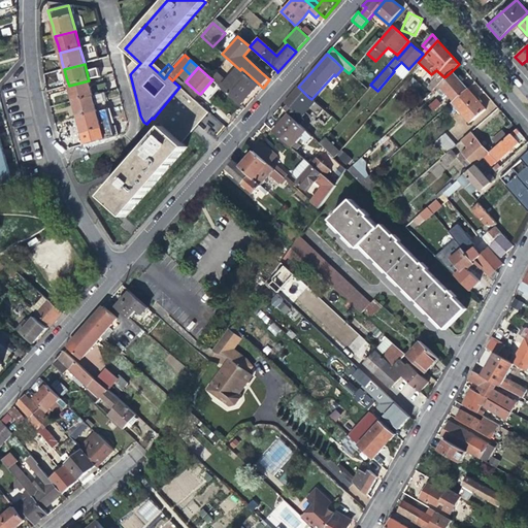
[(218,68),(209,77),(212,79),(216,83),(241,104),(248,98),(253,91),(244,83),(240,88),(218,68)]
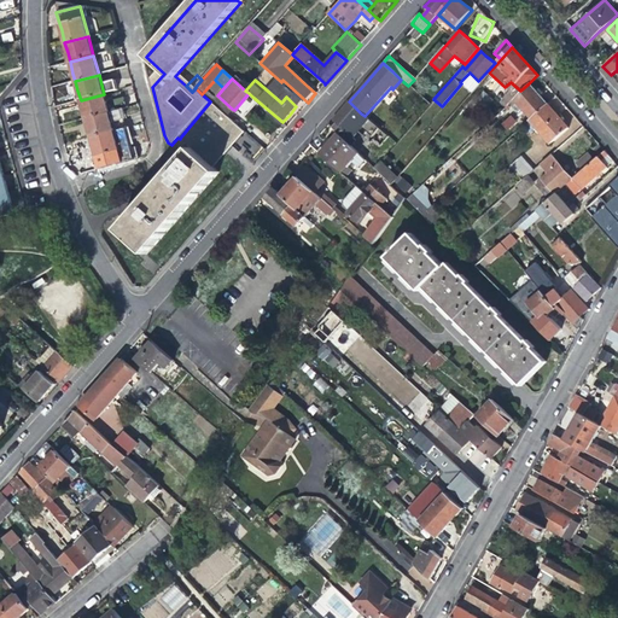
[(540,95),(529,83),(520,91),(513,99),(531,118),(548,104),(540,95)]
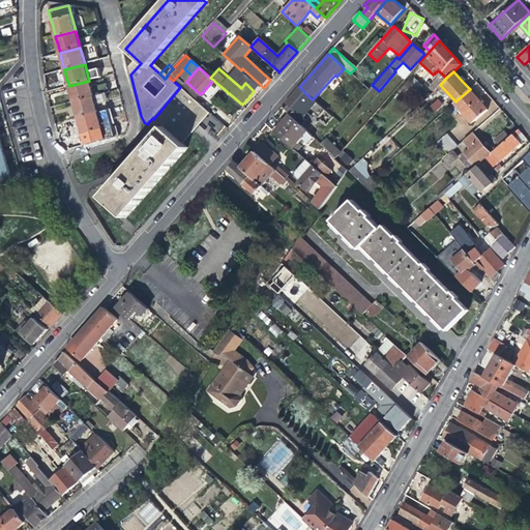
[(210,89),(216,83),(213,80),(202,93),(205,96),(210,89)]
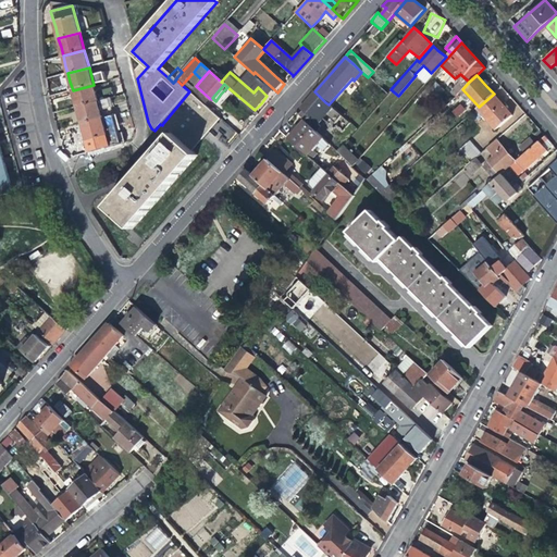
[(96,93),(94,85),(73,90),(76,102),(77,107),(109,98),(112,97),(109,88),(96,93)]
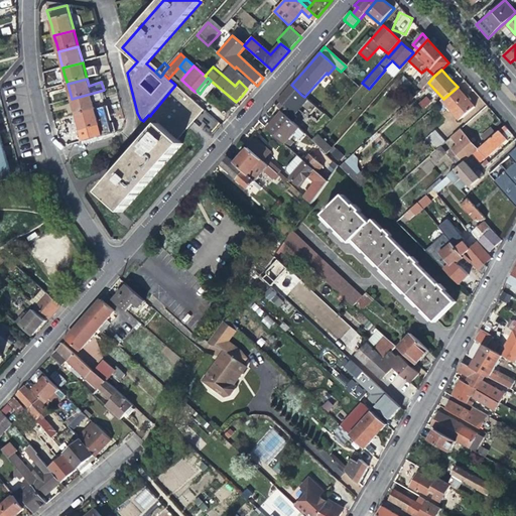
[(188,96),(194,91),(181,80),(176,85),(188,96)]
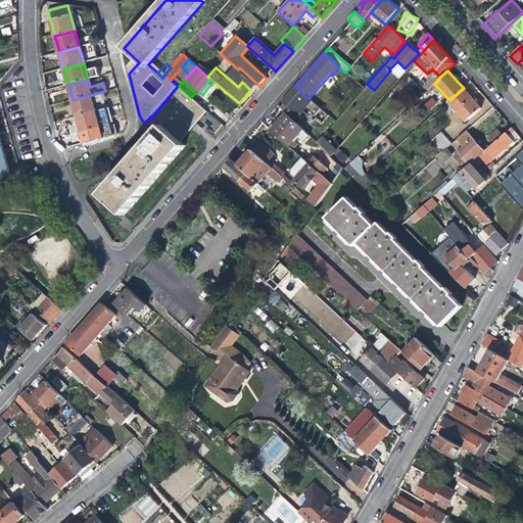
[(206,110),(191,97),(179,86),(178,86),(153,115),(152,117),(161,126),(100,195),(124,217),(185,146),(180,142),(196,123),(206,110)]
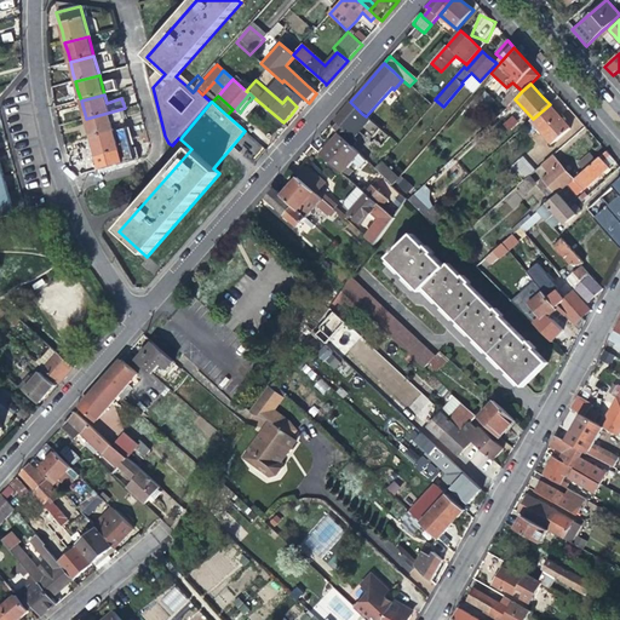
[(329,125),(339,135),(348,143),(354,138),(346,132),(362,114),(350,102),(339,113),(329,125)]
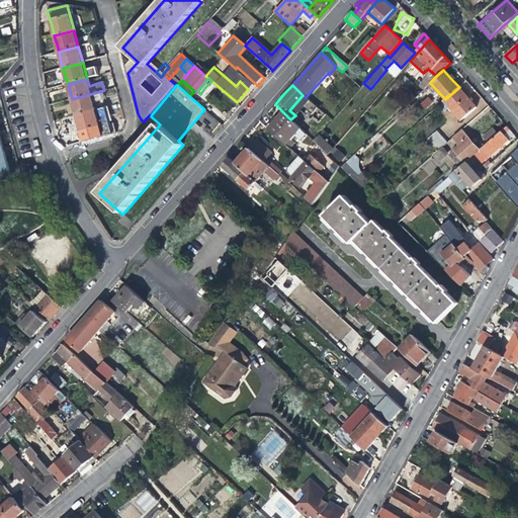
[(469,99),(459,87),(445,99),(444,100),(461,120),(477,106),(469,99)]
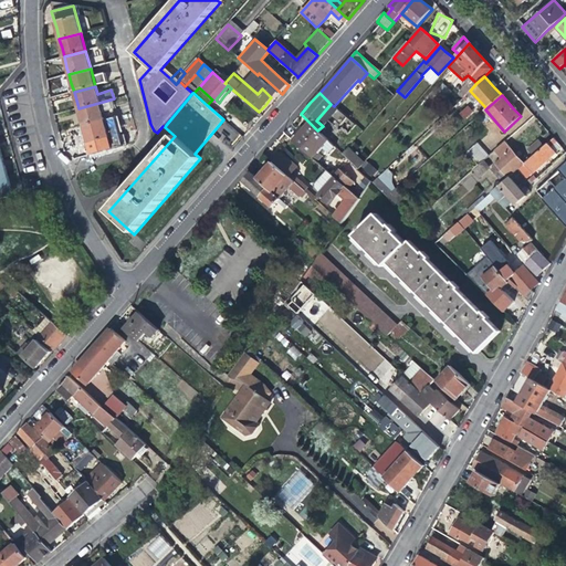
[(112,108),(111,100),(79,108),(81,116),(83,126),(105,121),(102,112),(112,108)]
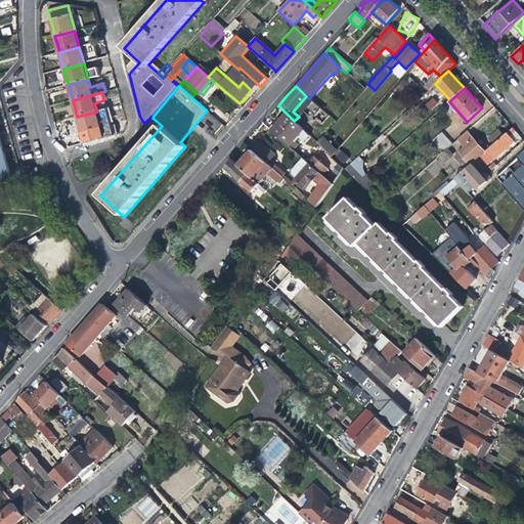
[(432,97),(424,104),(430,111),(437,103),(432,97)]
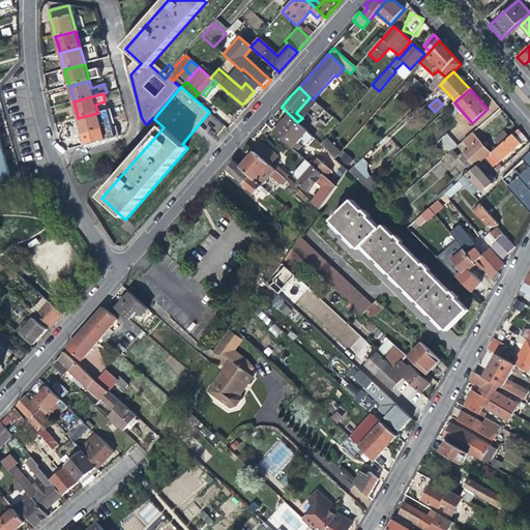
[(108,110),(98,113),(78,118),(82,133),(86,145),(106,140),(101,125),(112,123),(108,110)]
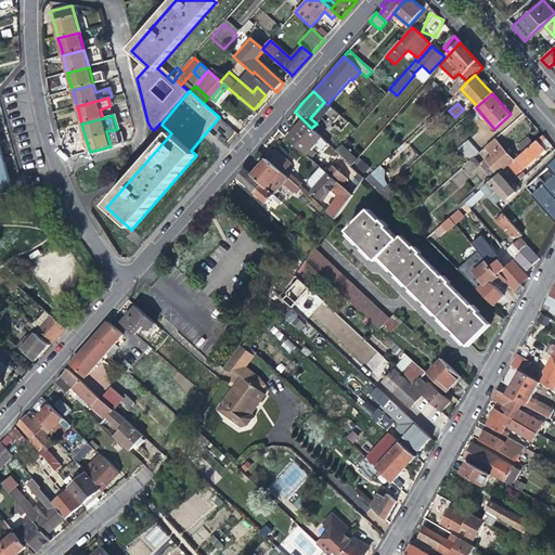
[(227,144),(235,130),(219,118),(209,131),(227,144)]
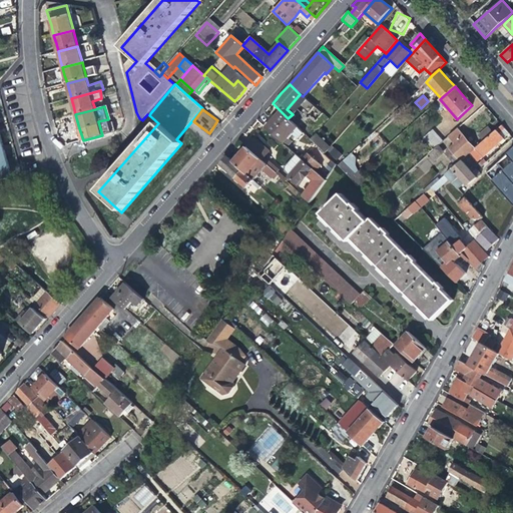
[(297,126),(288,118),(281,111),(272,121),(266,127),(283,143),(297,126)]
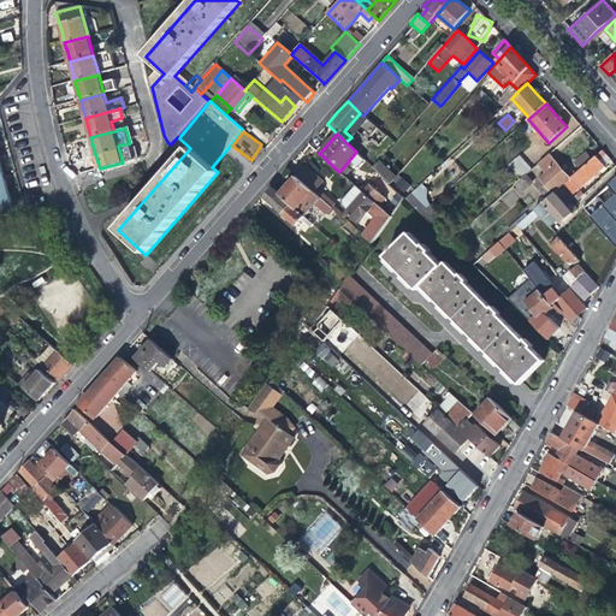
[(602,152),(593,160),(581,170),(570,179),(566,184),(575,193),(605,166),(603,163),(599,159),(605,154),(602,152)]
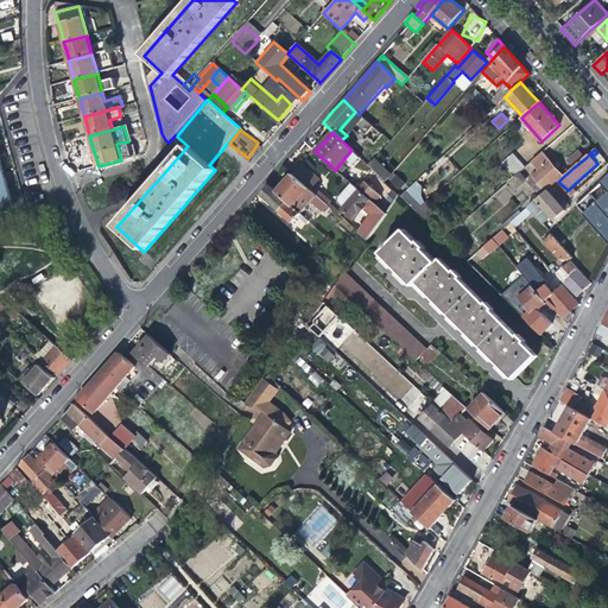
[(568,160),(574,168),(586,158),(578,151),(568,160)]
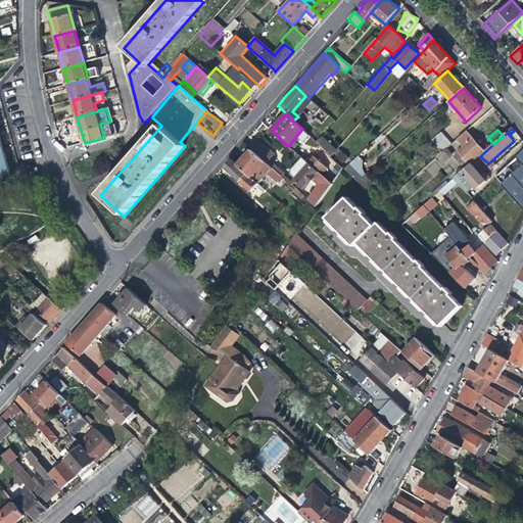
[(441,151),(450,142),(440,131),(431,140),(441,151)]
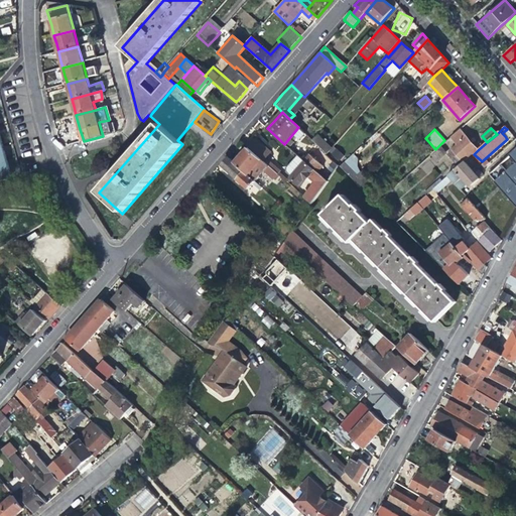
[(459,167),(474,154),(478,150),(469,139),(460,130),(452,137),(458,144),(450,151),(452,152),(447,155),(459,167)]
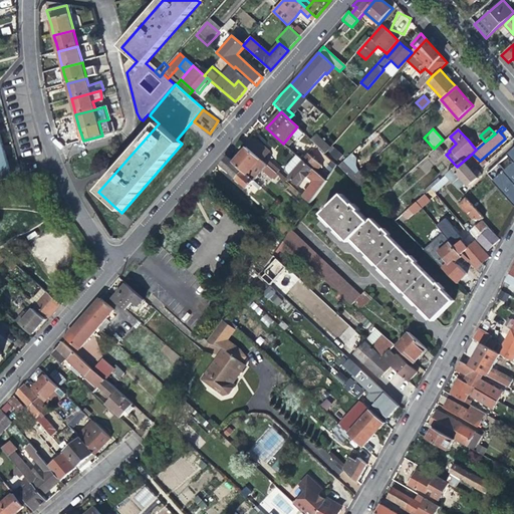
[(315,135),(310,140),(324,154),(329,149),(315,135)]
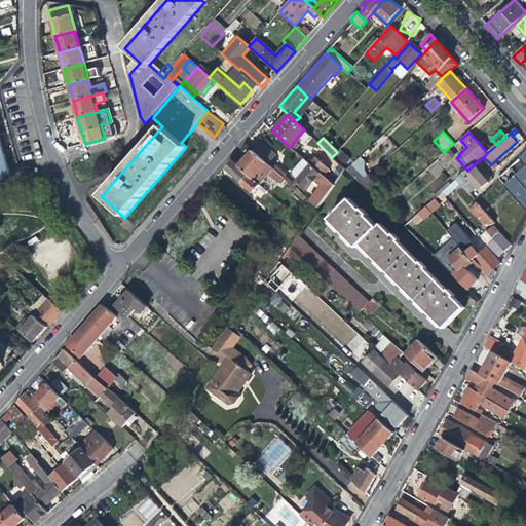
[(261,143),(255,151),(268,164),(270,161),(275,156),(261,143)]
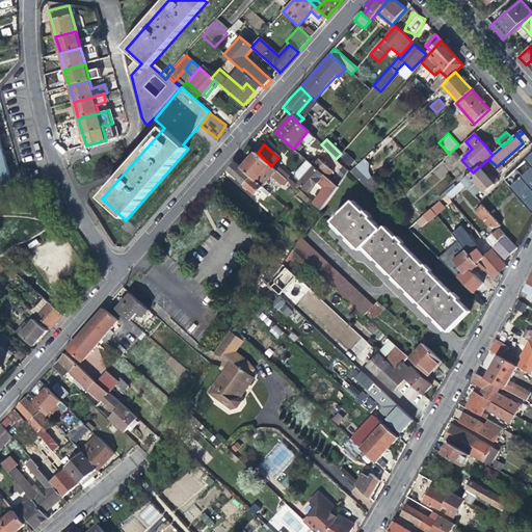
[(463,153),(458,148),(445,160),(450,165),(463,153)]
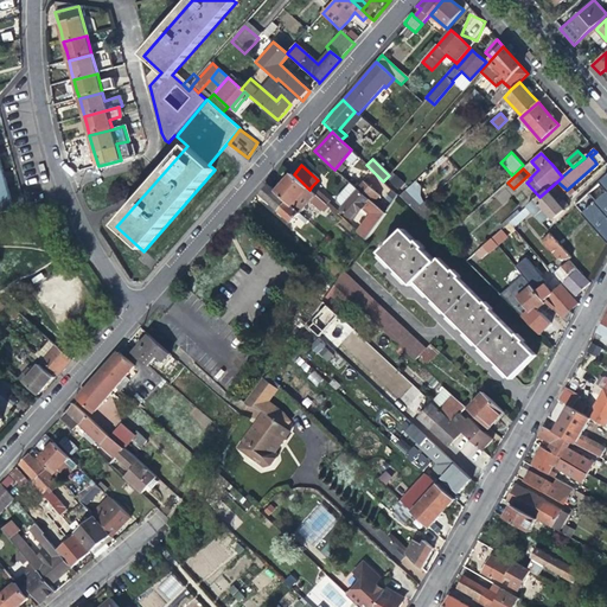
[(321,210),(327,204),(310,190),(294,174),(283,185),(278,193),(293,206),(305,195),(321,210)]
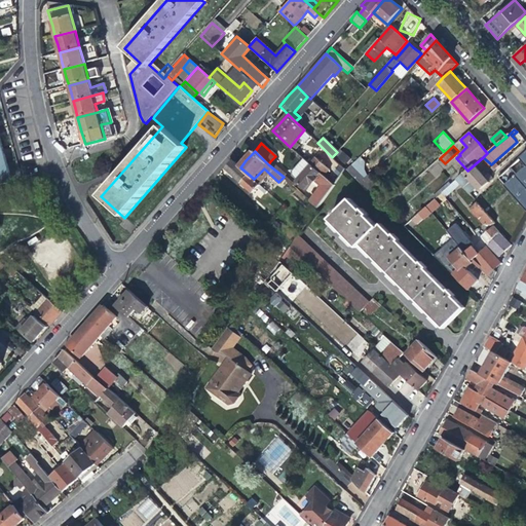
[(309,164),(311,165),(324,177),(329,172),(324,166),(330,159),(321,151),(309,164)]
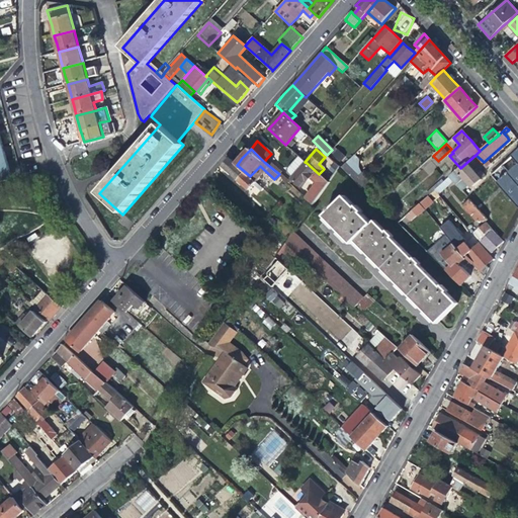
[(331,155),(340,162),(345,156),(336,149),(331,155)]
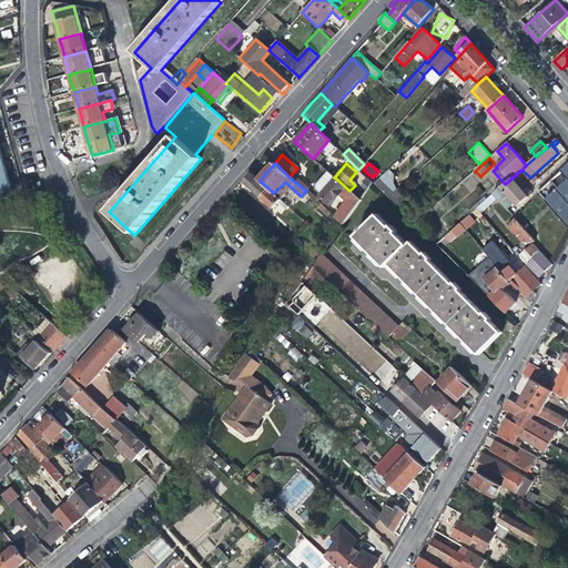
[(567,168),(541,194),(567,224),(567,168)]
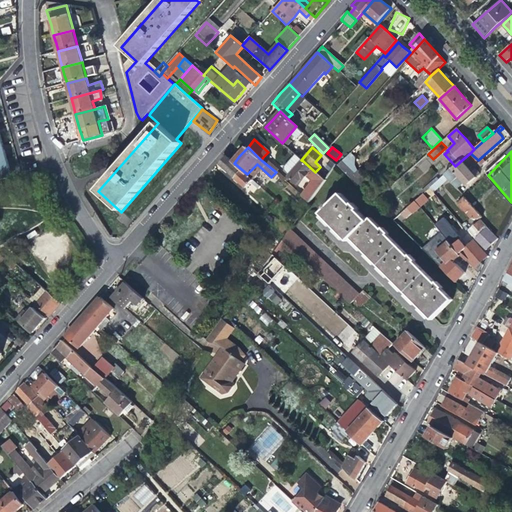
[(253,180),(247,174),(234,163),(228,157),(221,164),(247,188),(253,180)]
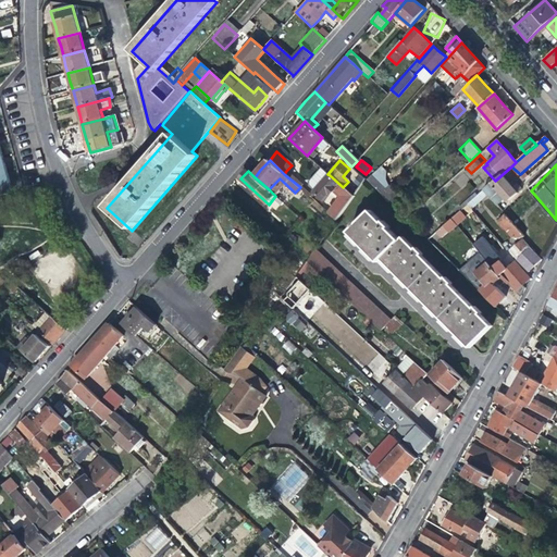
[(291,175),(286,171),(284,174),(300,187),(302,185),(291,175)]
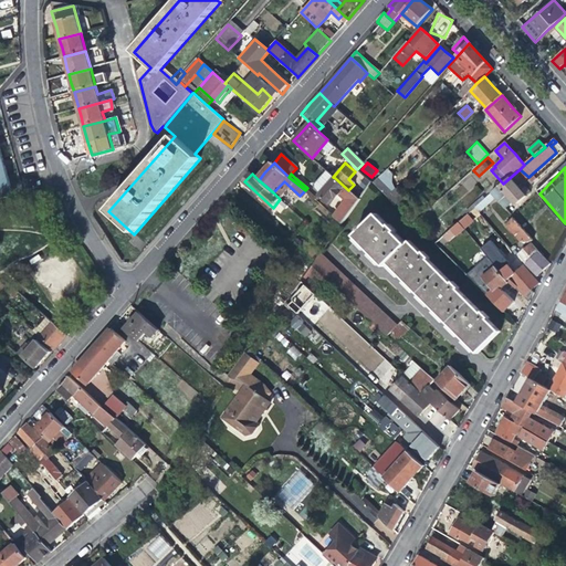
[(10,185),(7,176),(0,178),(0,199),(12,196),(10,185)]
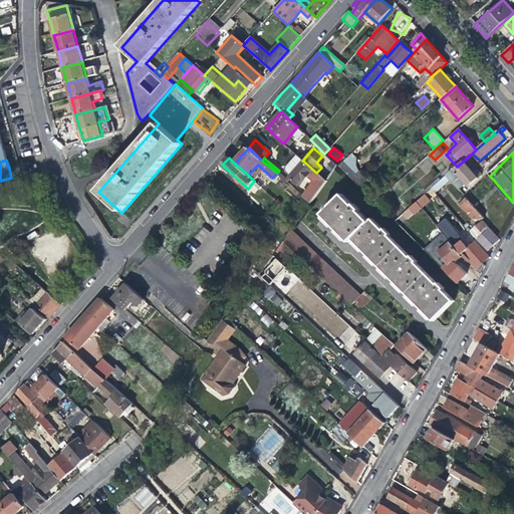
[(325,182),(316,173),(304,162),(289,178),(298,186),(298,185),(299,186),(309,176),(314,181),(302,197),(310,203),(325,182)]
